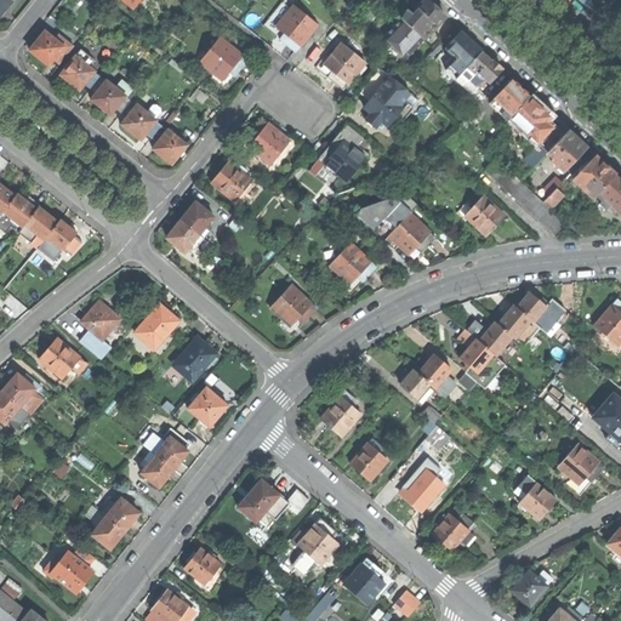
[(0,0),(0,15),(4,11),(12,1),(10,0),(0,0)]
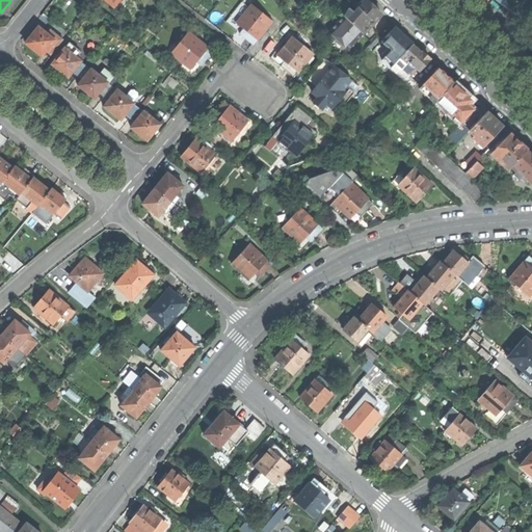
[(344,17),(363,33),(381,15),(373,6),(366,0),(364,0),(352,12),(348,9),(344,17)]
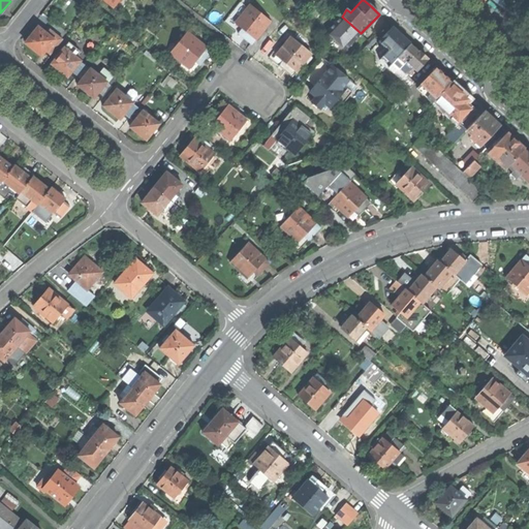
[(235,30),(239,34),(243,29),(236,23),(248,7),(241,1),(224,22),(235,30)]
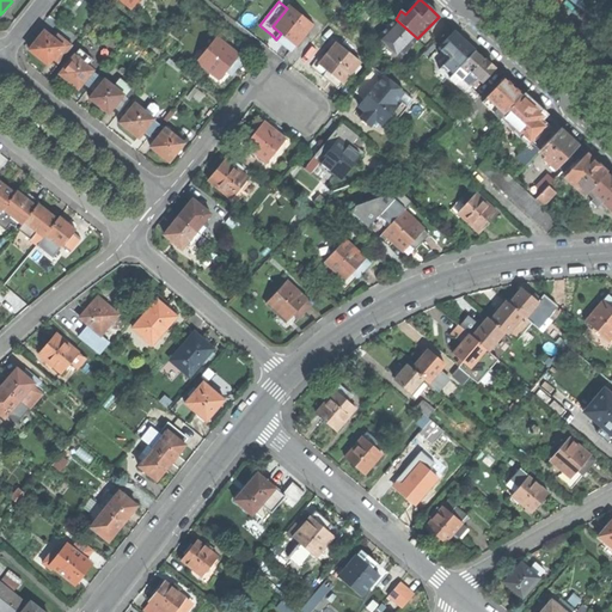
[(279,41),(292,51),(295,46),(297,47),(313,25),(289,5),(287,8),(273,26),(281,34),(276,40),(279,41)]
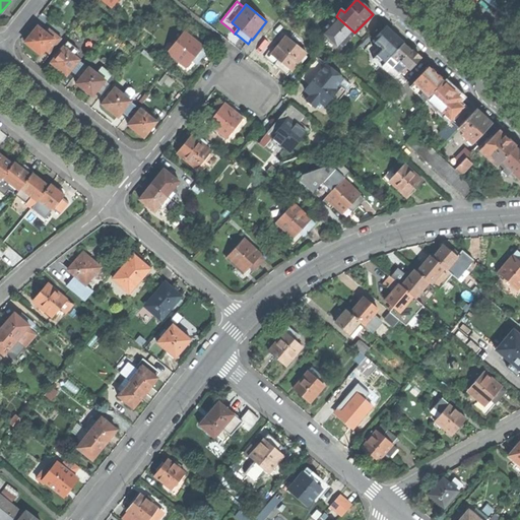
[(339,49),(354,33),(336,16),(330,22),(321,30),(339,49)]
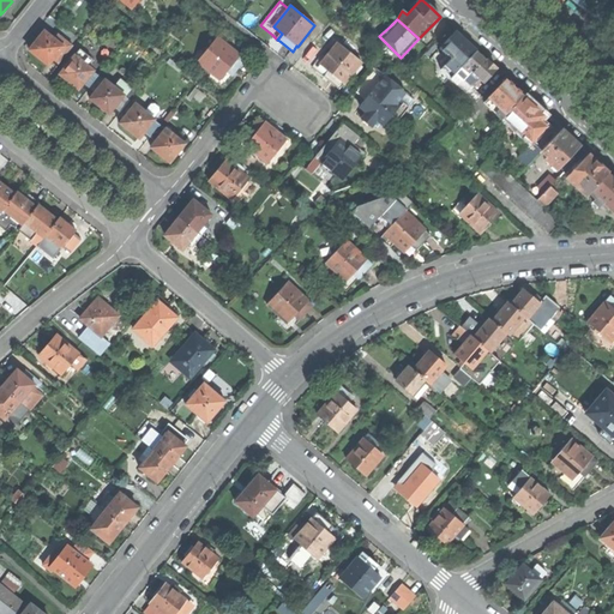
[(36,42),(29,49),(48,65),(53,59),(59,64),(73,46),(59,34),(54,38),(44,31),(36,41),(36,42)]
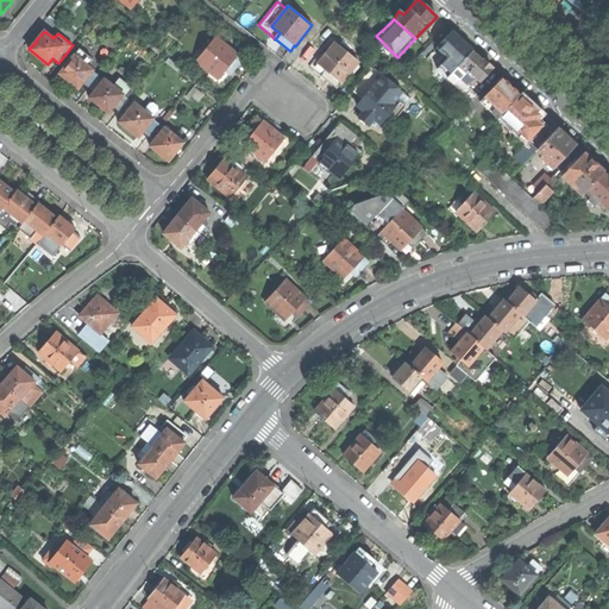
[(462,39),(452,31),(437,48),(447,57),(438,68),(447,79),(473,50),(462,39)]
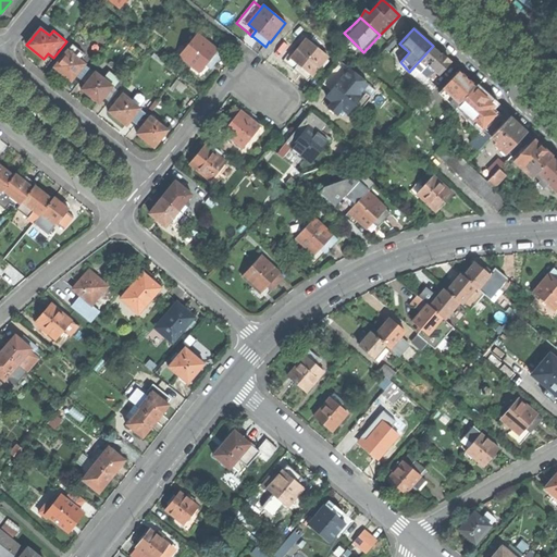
[(198,34),(180,57),(192,65),(188,69),(201,79),(213,65),(218,59),(222,54),(217,50),(217,49),(198,34)]
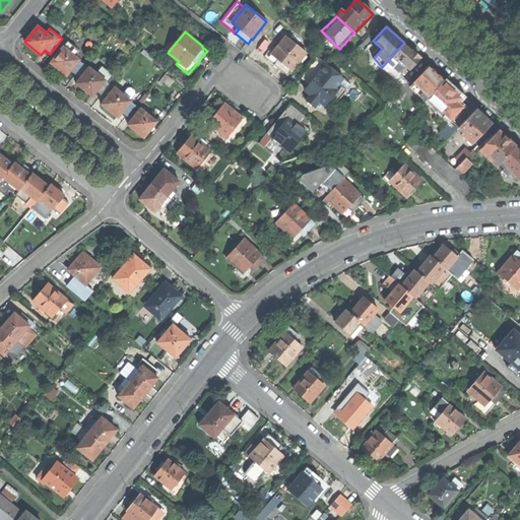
[(274,65),(287,75),(290,70),(291,71),(306,53),(285,37),(277,48),(273,45),(264,57),(272,63),(274,65)]
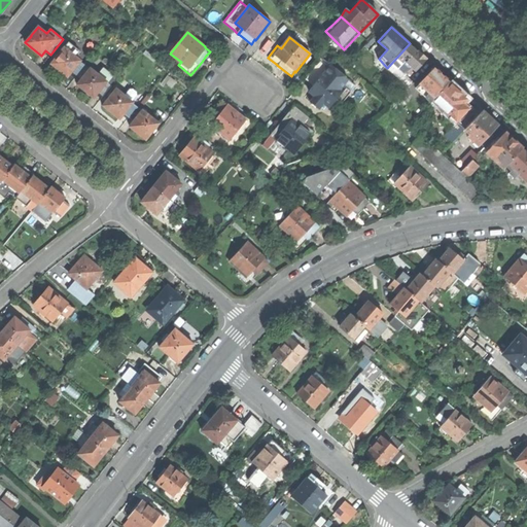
[(64,47),(74,56),(78,50),(69,42),(64,47)]
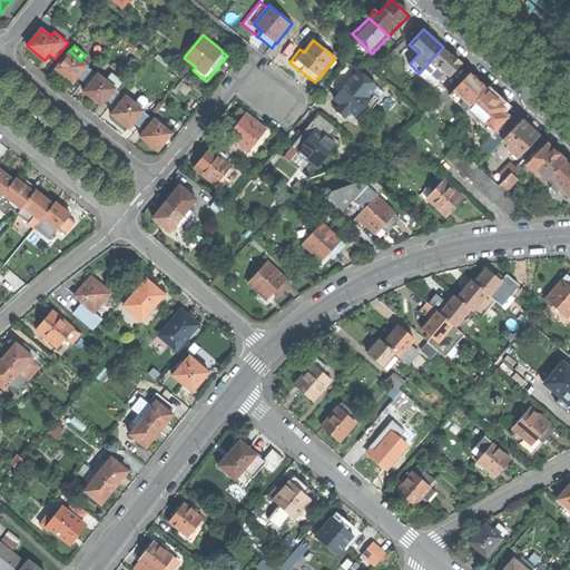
[(443,47),(419,74),(433,86),(439,80),(445,74),(449,77),(461,64),(452,56),(443,47)]
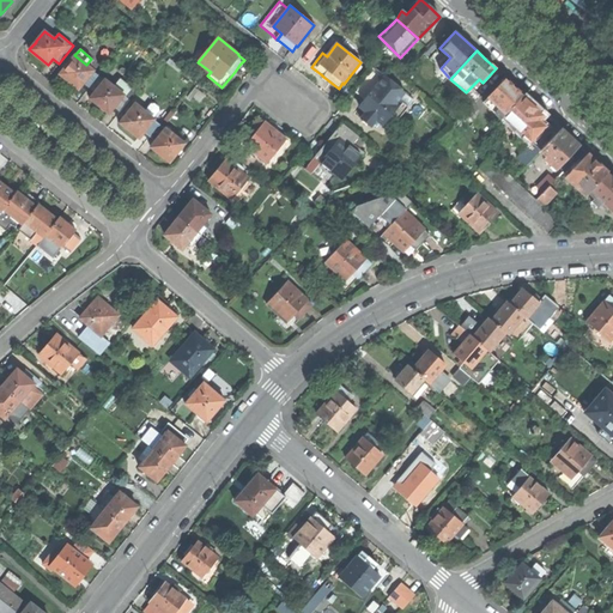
[(83,83),(92,71),(93,71),(86,65),(74,55),(60,73),(68,80),(78,89),(83,83)]
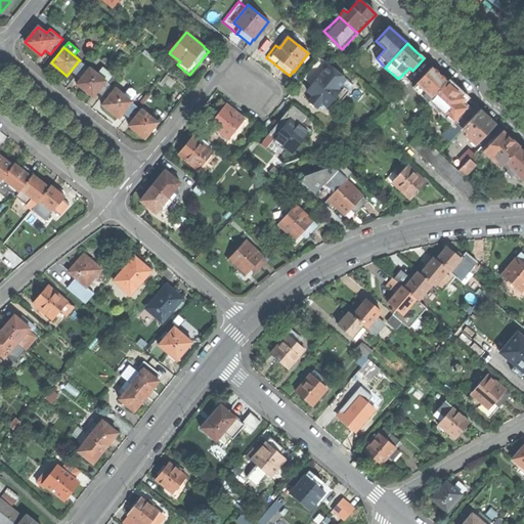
[(320,56),(303,77),(312,85),(330,64),(320,56)]
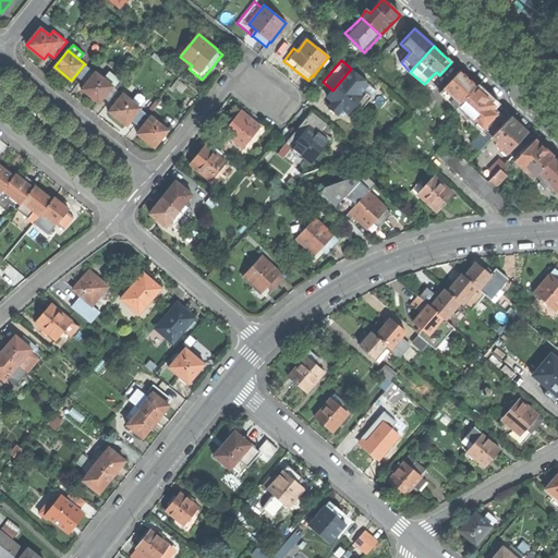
[(89,69),(84,64),(75,75),(81,80),(89,69)]
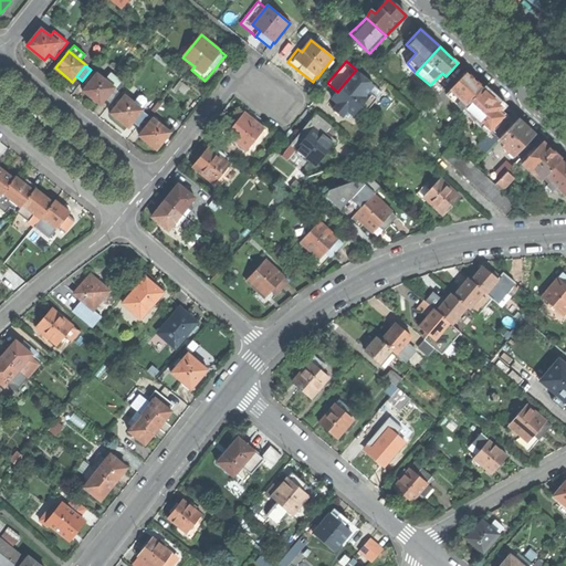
[(96,74),(91,70),(82,81),(87,85),(96,74)]
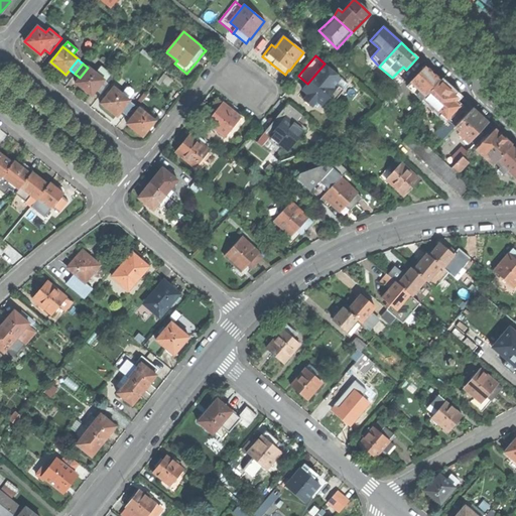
[(334,72),(325,63),(307,84),(302,90),(307,94),(303,100),(307,103),(312,107),(316,101),(323,106),(330,98),(334,102),(349,85),(341,79),(342,79),(334,72)]
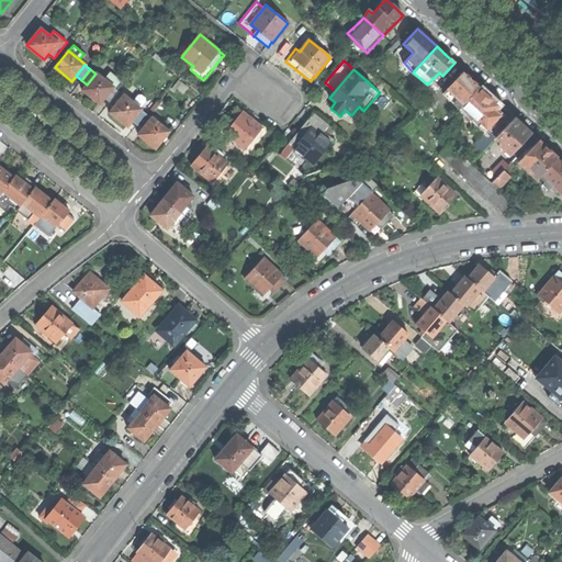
[(464,71),(447,90),(463,104),(481,86),(472,78),(464,71)]
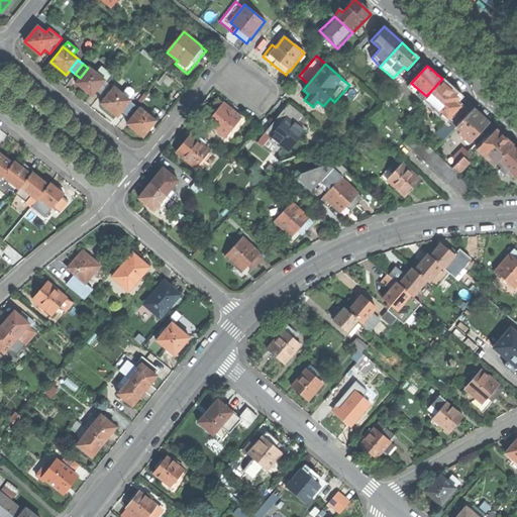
[(104,80),(102,78),(97,74),(89,68),(88,68),(80,78),(76,83),(84,89),(92,95),(96,91),(104,80)]
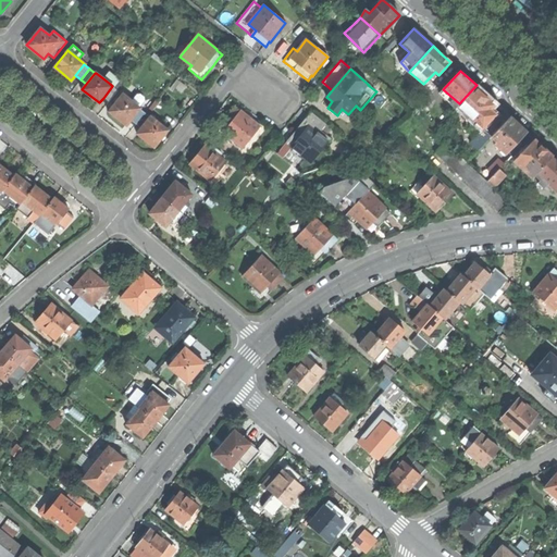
[(104,79),(110,84),(115,78),(109,73),(104,79)]
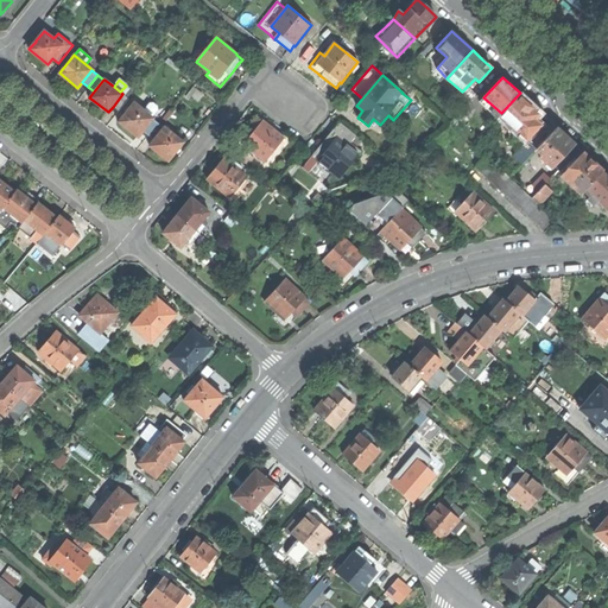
[(477,94),(468,86),(462,92),(455,99),(464,108),(477,94)]
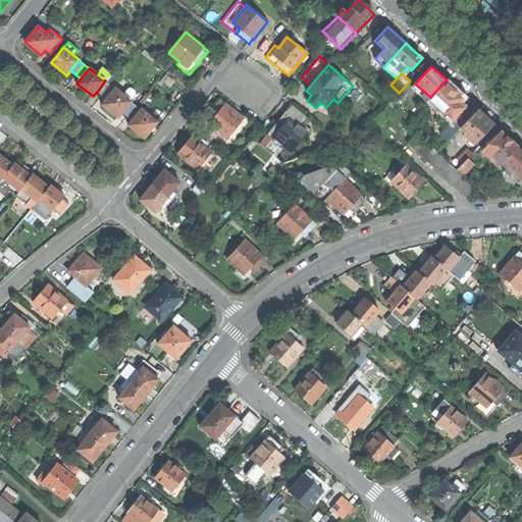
[(109,75),(105,81),(110,85),(114,80),(109,75)]
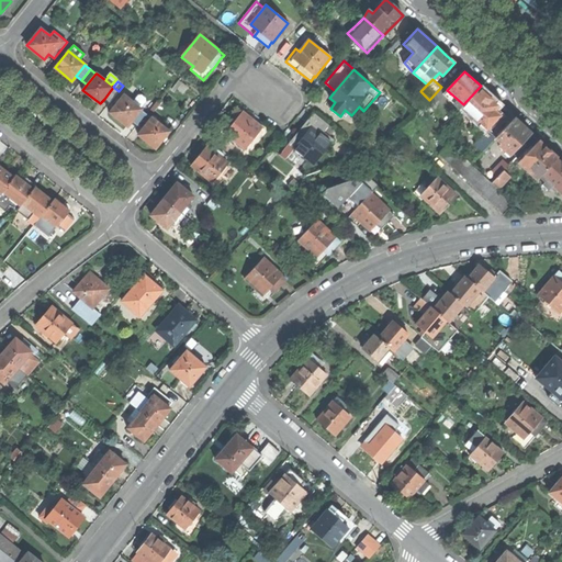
[(461,108),(486,131),(501,115),(495,110),(501,104),(491,96),(481,86),(463,104),(461,108)]
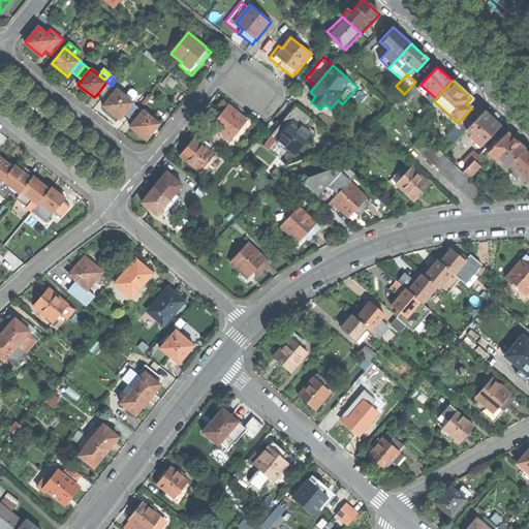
[(112,86),(106,82),(98,93),(102,97),(112,86)]
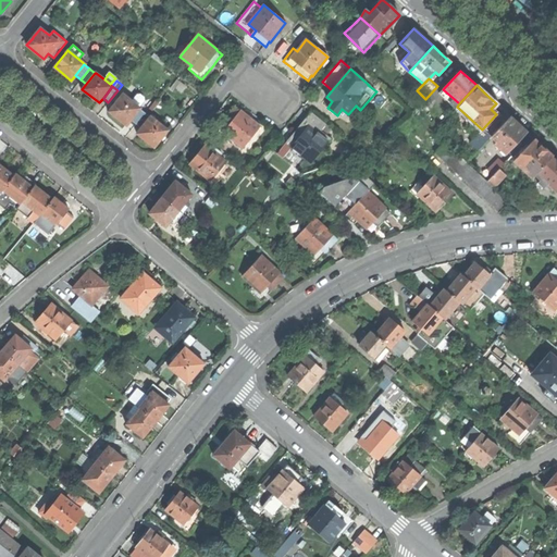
[(130,100),(138,107),(145,100),(145,97),(139,93),(136,93),(130,100)]
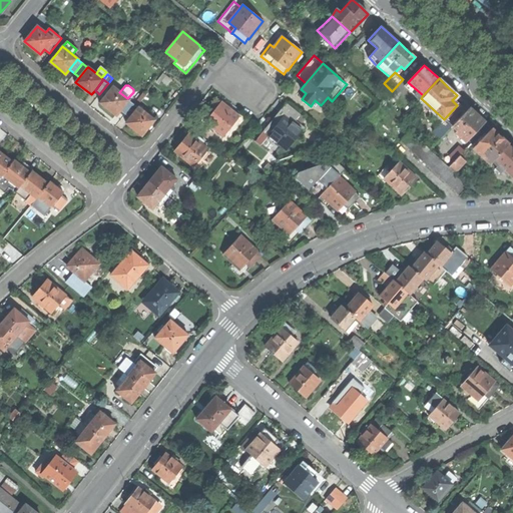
[(120,110),(128,100),(129,99),(127,98),(119,92),(113,87),(101,102),(108,108),(116,115),(120,110)]
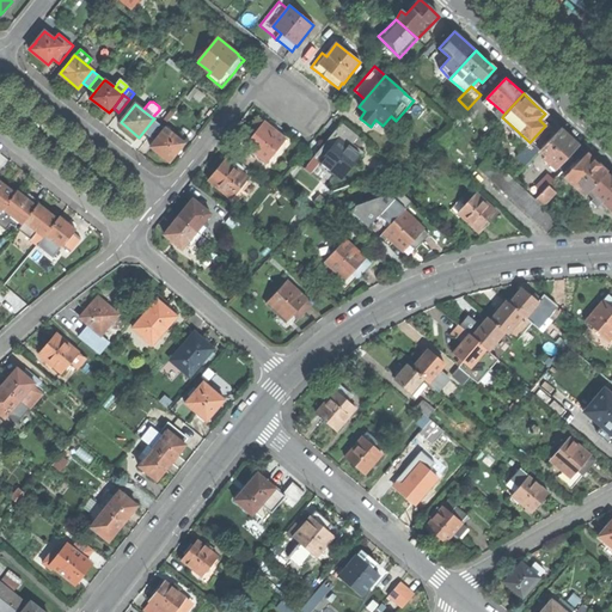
[(170,110),(159,124),(163,127),(170,120),(173,114),(170,110)]
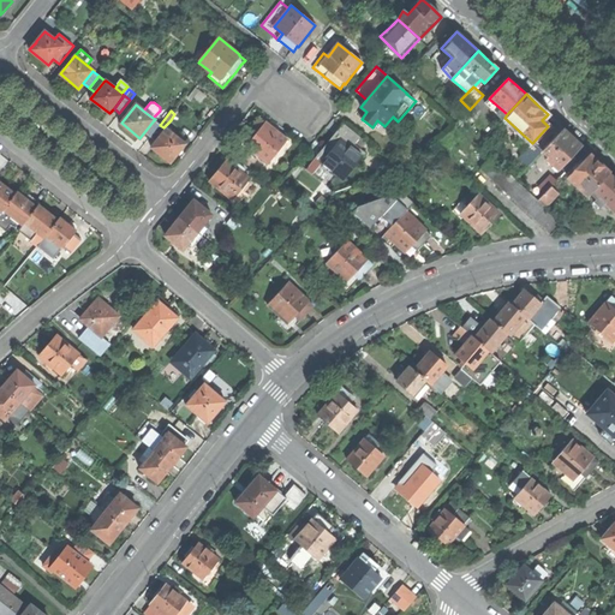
[(249,132),(238,144),(243,148),(237,156),(250,167),(257,160),(252,156),(255,153),(268,163),(287,139),(266,121),(266,123),(260,118),(249,132)]
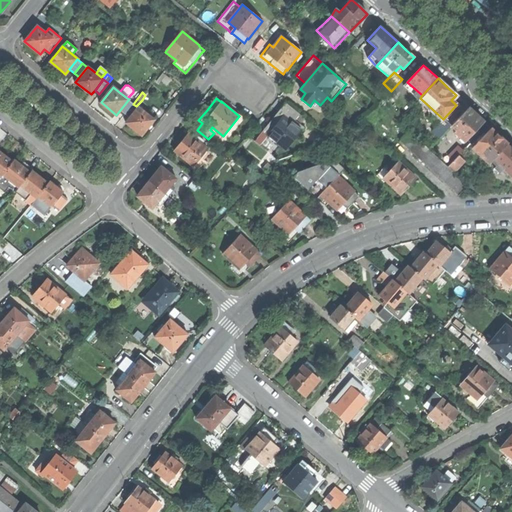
[(133,104),(128,100),(120,110),(125,114),(133,104)]
